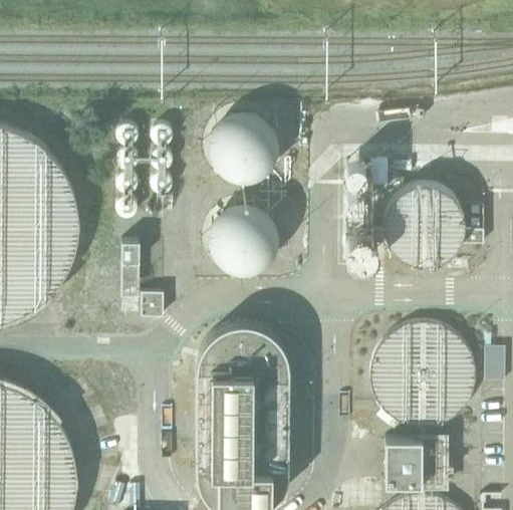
[(269,115),(267,113),(264,112),(261,110),(258,109),(255,108),(251,107),(248,106),(244,106),(241,106),(238,106),(233,107),(230,108),(228,109),(225,111),(222,113),(218,115),(216,118),(214,120),(212,122),(210,125),(209,129),(207,132),(206,135),(205,138),(205,141),(205,144),(205,147),(205,150),(205,153),(206,155),(206,157),(207,160),(207,161),(209,164),(210,167),(211,168),(213,170),(214,172),(216,174),(217,175),(221,178),(225,181),(229,182),(234,184),(238,185),(242,185),(245,185),(248,185),(253,184),(257,183),(259,182),(262,181),(266,178),(268,177),(269,176),(273,172),(276,169),(276,167),(278,165),(280,160),(281,157),(281,156),(282,153),(282,151),(282,150),(283,147),(283,144),(282,142),(282,140),(282,137),(281,134),(280,133),(279,130),(279,129),(277,125),(276,124),(273,120),(271,118),(269,115)]
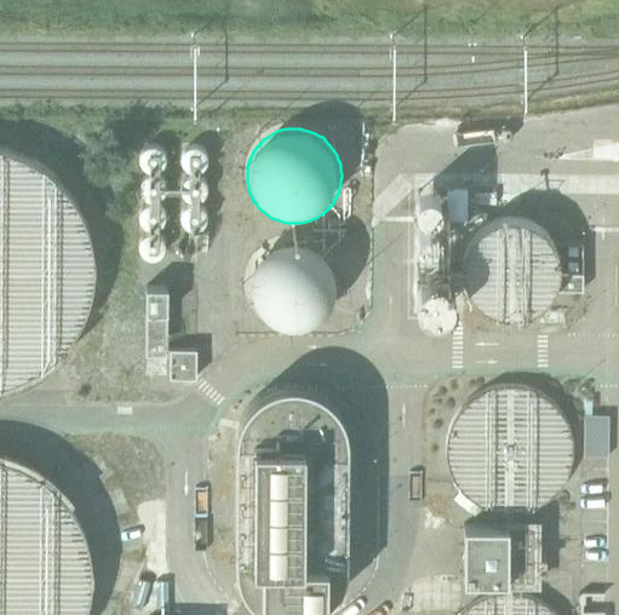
[(166,157),(165,154),(164,153),(161,150),(160,149),(158,149),(156,148),(154,148),(152,148),(149,149),(147,150),(144,151),(143,153),(142,155),(141,156),(141,159),(141,161),(141,164),(141,166),(143,170),(144,171),(147,173),(149,174),(150,174),(153,174),(155,174),(158,174),(160,173),(162,171),(165,168),(166,167),(166,166),(166,164),(167,164),(167,162),(167,160),(166,157)]
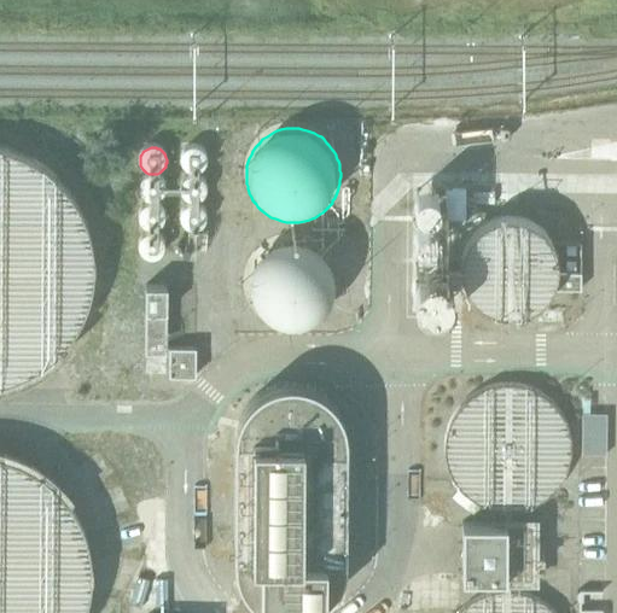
[(185,151),(184,153),(182,155),(182,156),(181,157),(181,159),(181,162),(181,163),(181,165),(182,168),(185,170),(186,171),(187,173),(190,174),(192,174),(193,174),(196,174),(198,174),(202,173),(204,170),(205,169),(205,168),(207,167),(207,165),(208,164),(208,163),(208,161),(208,158),(207,156),(205,155),(204,152),(203,151),(201,150),(199,149),(197,149),(195,147),(193,147),(190,149),(188,150),(186,150),(185,151)]
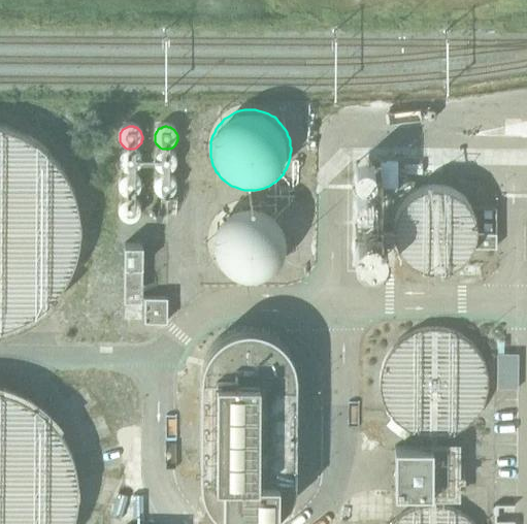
[(80,227),(80,222),(79,217),(78,213),(77,207),(76,202),(73,195),(71,190),(69,186),(67,181),(64,176),(62,172),(59,168),(54,162),(47,157),(44,153),(40,150),(36,146),(32,143),(27,141),(23,138),(18,136),(13,134),(8,133),(3,131),(0,130),(0,333),(4,333),(8,331),(13,330),(19,328),(23,326),(25,324),(31,321),(37,317),(41,314),(45,310),(48,307),(52,303),(56,300),(60,294),(63,290),(66,286),(68,282),(70,276),(72,272),(74,267),(76,262),(77,257),(78,252),(79,248),(80,242),(80,237),(80,232),(80,227)]
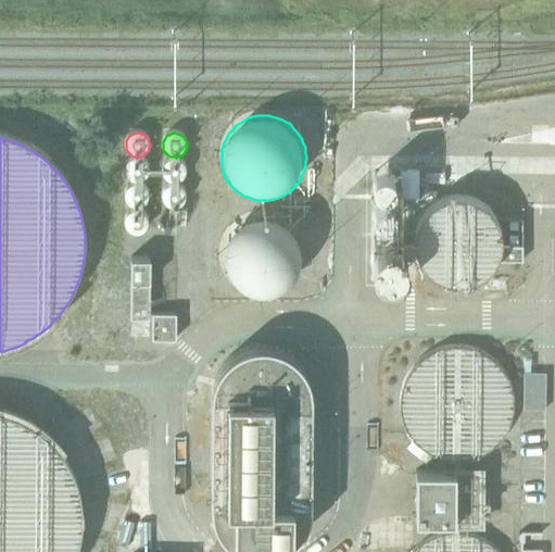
[(140,159),(138,159),(137,159),(135,159),(134,159),(131,160),(130,161),(128,162),(127,164),(126,165),(126,166),(125,168),(125,171),(125,172),(126,173),(126,175),(127,176),(128,178),(130,180),(131,182),(134,182),(136,183),(140,183),(142,182),(144,179),(146,178),(147,177),(148,175),(149,174),(149,172),(149,171),(149,168),(149,166),(148,165),(147,163),(144,161),(142,160),(140,159)]
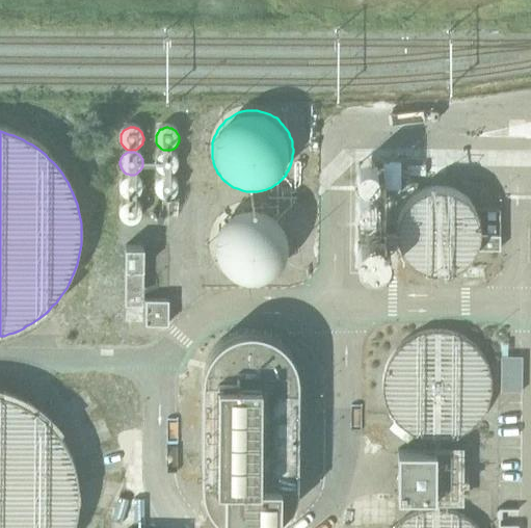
[(161,154),(160,155),(159,155),(158,157),(157,159),(156,160),(156,161),(156,163),(156,165),(156,166),(156,167),(157,168),(158,170),(159,172),(160,174),(163,175),(164,175),(165,175),(167,176),(169,175),(171,175),(174,174),(175,173),(176,172),(177,169),(178,168),(178,167),(178,166),(179,165),(179,163),(178,161),(178,160),(177,158),(176,157),(175,156),(174,155),(173,154),(170,153),(169,153),(166,153),(164,153),(163,153),(161,154)]
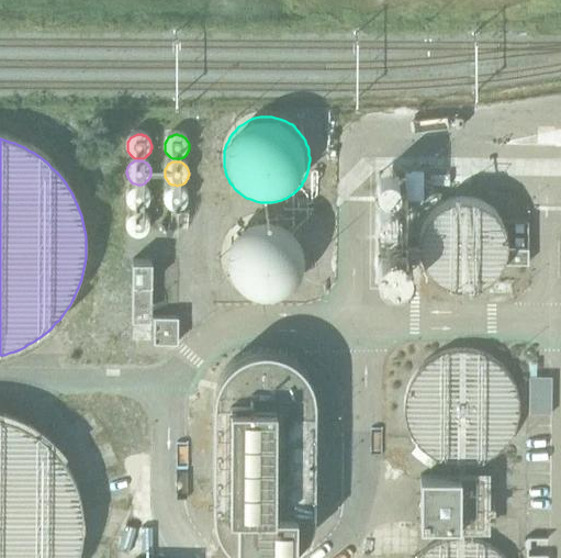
[(147,189),(146,188),(145,187),(143,187),(141,186),(139,186),(137,186),(135,187),(133,187),(132,188),(130,189),(128,190),(127,192),(127,193),(126,196),(126,198),(126,199),(127,201),(127,202),(128,203),(128,205),(130,205),(132,208),(134,209),(136,210),(137,210),(141,210),(143,209),(145,208),(147,207),(148,204),(149,204),(149,203),(150,201),(150,199),(150,196),(150,194),(149,192),(149,191),(148,190),(147,189)]
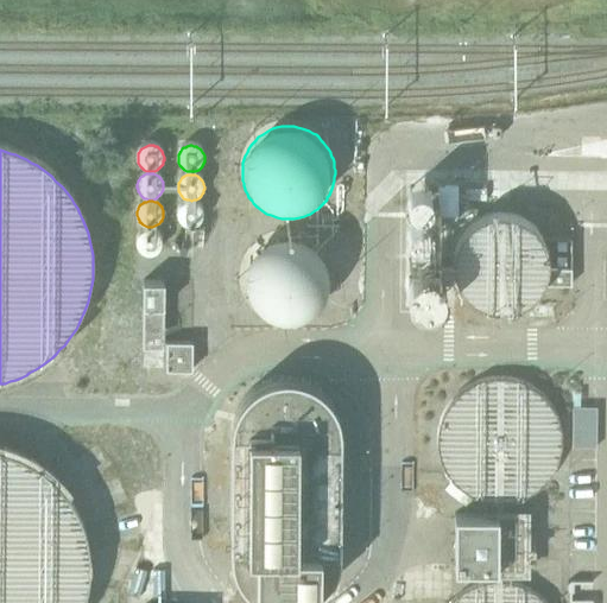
[(188,203),(185,203),(183,204),(181,207),(179,209),(178,211),(178,213),(177,216),(178,217),(178,220),(179,222),(181,223),(182,226),(184,227),(185,227),(188,228),(190,228),(193,228),(194,228),(197,227),(200,226),(201,224),(202,222),(203,220),(203,217),(204,216),(204,214),(203,213),(203,210),(202,208),(200,207),(198,204),(197,204),(196,203),(194,202),(191,202),(189,202),(188,203)]
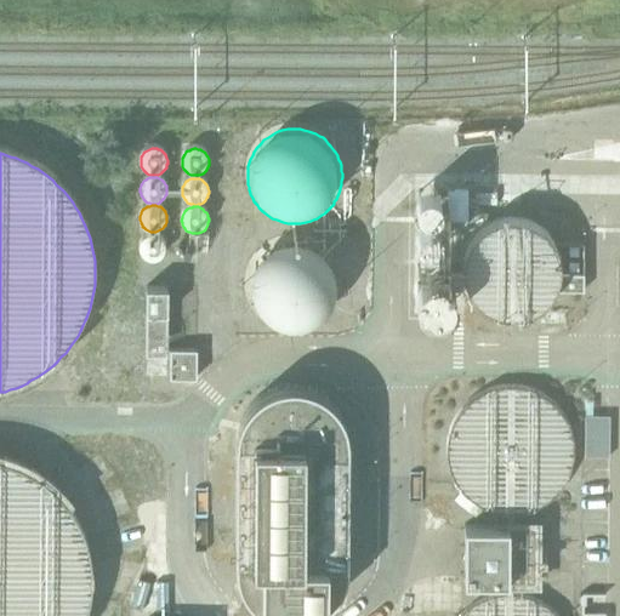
[(557,251),(556,247),(553,244),(551,240),(549,238),(545,233),(541,231),(536,228),(532,226),(528,224),(522,222),(518,222),(515,222),(511,221),(507,222),(504,222),(498,223),(494,224),(490,227),(487,228),(484,231),(481,233),(477,237),(475,240),(472,243),(470,246),(468,250),(466,254),(466,255),(465,258),(464,262),(464,267),(464,268),(464,272),(464,275),(465,280),(465,281),(465,284),(466,287),(467,289),(468,292),(471,296),(473,300),(477,303),(481,307),(485,311),(488,313),(494,315),(499,317),(504,318),(511,319),(515,319),(521,318),(527,317),(532,315),(535,313),(540,311),(544,307),(549,303),(552,298),(555,295),(556,292),(557,290),(558,286),(559,284),(559,280),(561,279),(561,277),(561,275),(561,273),(561,269),(561,267),(561,266),(561,263),(561,262),(559,258),(559,256),(558,255),(558,252),(557,251)]
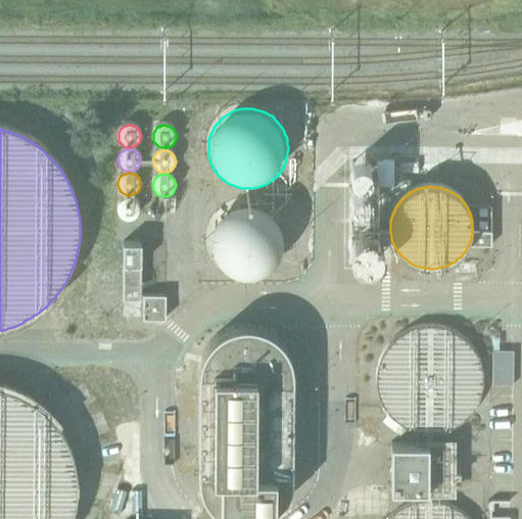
[(122,201),(121,202),(120,203),(119,204),(119,205),(117,206),(117,208),(117,209),(117,210),(117,213),(119,214),(119,215),(120,216),(121,217),(123,219),(125,220),(127,221),(130,221),(132,221),(134,220),(136,218),(138,216),(139,214),(140,213),(140,211),(140,209),(140,207),(139,206),(139,204),(138,203),(138,202),(136,201),(135,200),(134,199),(132,199),(130,198),(128,198),(126,198),(125,199),(123,200),(122,201)]
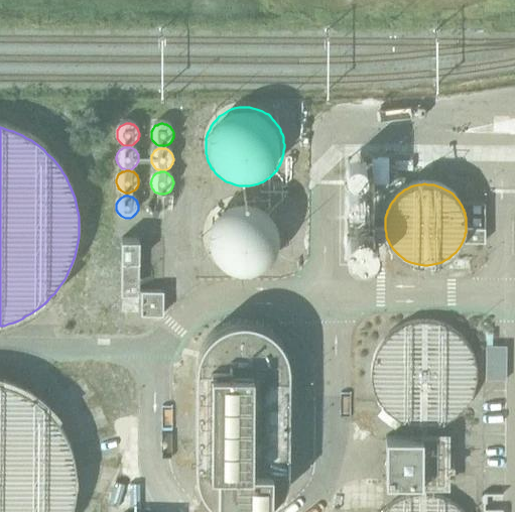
[(249,200),(246,200),(240,200),(236,201),(232,202),(229,203),(225,205),(223,206),(220,208),(217,211),(215,213),(213,216),(211,218),(210,220),(209,223),(208,224),(207,227),(206,228),(205,233),(205,236),(205,239),(205,243),(205,246),(206,247),(206,250),(207,253),(209,256),(210,259),(211,260),(213,263),(215,265),(218,269),(219,270),(222,272),(226,274),(230,276),(235,277),(239,278),(243,279),(246,278),(250,278),(255,277),(260,275),(264,273),(268,271),(270,269),(272,266),(275,263),(278,259),(280,256),(280,255),(281,252),(282,249),(282,247),(283,244),(283,239),(283,238),(283,235),(283,233),(282,230),(281,227),(280,224),(280,223),(278,220),(275,216),(272,212),(269,209),(265,206),(261,204),(257,202),(254,201),(252,201),(249,200)]
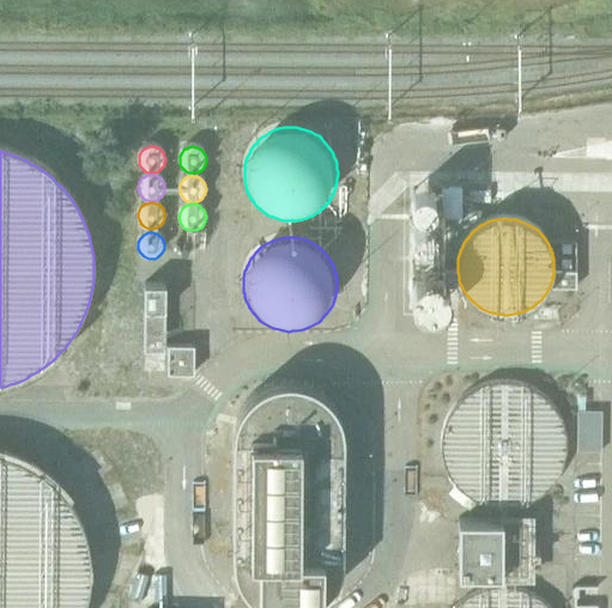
[(576,273),(577,244),(549,244),(550,248),(551,249),(551,251),(552,253),(552,255),(553,259),(553,260),(553,262),(553,263),(553,266),(553,269),(553,272),(553,273),(576,273)]
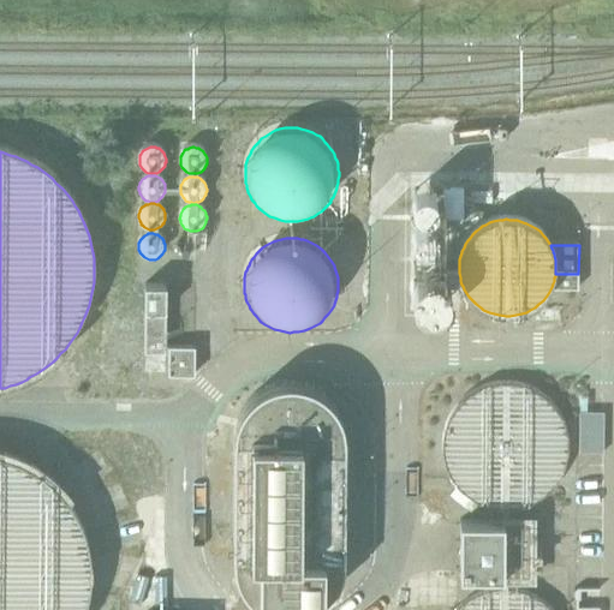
[(578,292),(578,274),(555,274),(555,276),(554,277),(554,281),(553,283),(552,287),(550,289),(549,292),(578,292)]
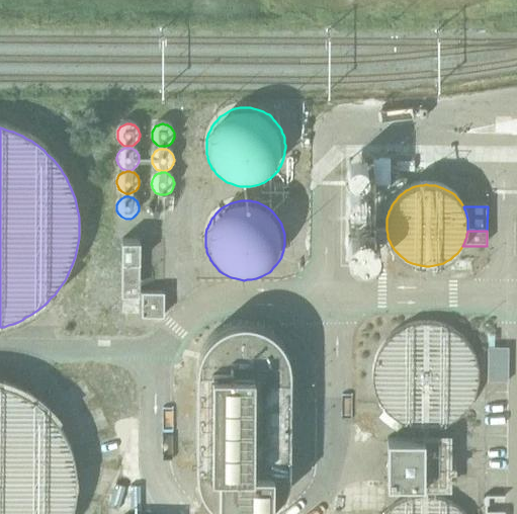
[(140,298),(141,243),(122,242),(122,298),(140,298)]
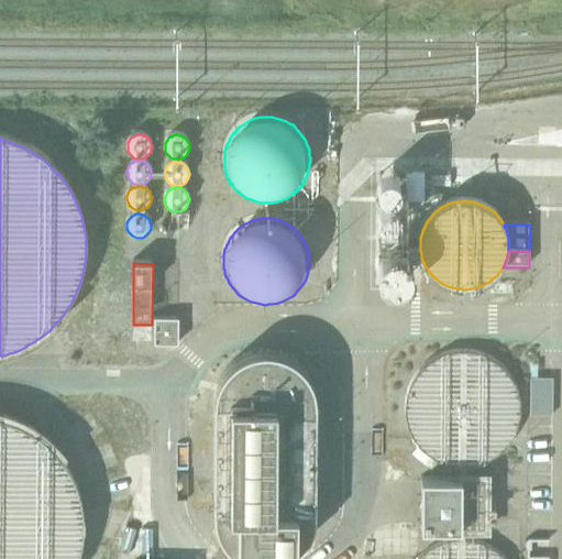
[(178,347),(178,320),(155,320),(155,346),(178,347)]
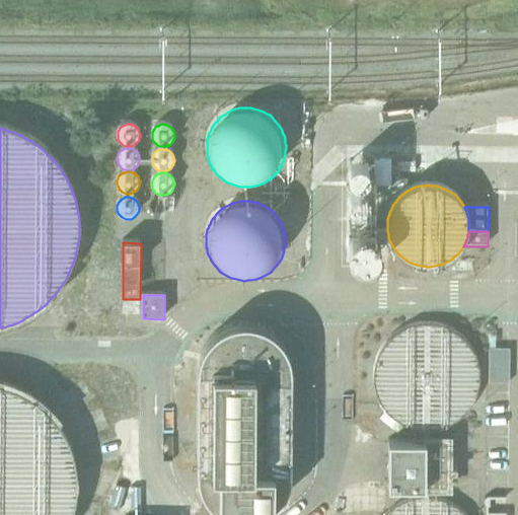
[(297,475),(297,372),(296,372),(296,370),(296,367),(296,363),(295,360),(294,357),(293,354),(292,351),(290,348),(288,345),(286,342),(284,340),(281,337),(279,335),(276,333),(273,332),(269,328),(265,327),(262,326),(259,326),(253,325),(250,325),(246,325),(243,326),(239,326),(236,327),(233,328),(230,330),(227,332),(223,335),(220,337),(218,340),(215,342),(213,345),(212,347),(211,349),(209,352),(208,356),(207,359),(206,362),(206,364),(205,367),(205,371),(204,371),(204,472),(205,475),(205,477),(205,481),(206,485),(207,488),(207,490),(209,493),(209,494),(211,497),(212,498),(213,500),(215,502),(218,506),(221,508),(224,510),(228,513),(230,514),(271,514),(272,513),(275,512),(279,509),(281,507),(284,505),(286,502),(288,500),(290,497),(291,494),(293,491),(294,488),(295,485),(296,482),(296,479),(297,475)]
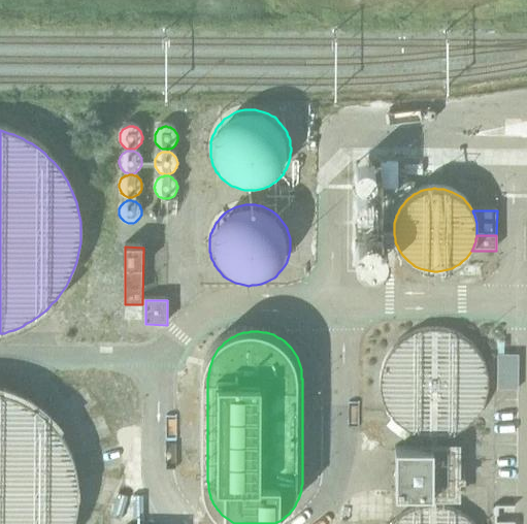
[(437,331),(433,331),(428,331),(424,332),(421,332),(417,333),(414,335),(409,336),(406,338),(402,341),(399,344),(396,347),(394,349),(391,352),(389,355),(388,357),(385,362),(384,365),(383,368),(382,372),(381,375),(381,380),(380,384),(380,387),(381,391),(381,395),(382,398),(382,400),(384,404),(385,407),(387,411),(388,414),(391,417),(393,420),(395,423),(399,427),(402,429),(405,431),(410,434),(414,435),(418,436),(423,438),(427,438),(431,439),(434,439),(438,439),(443,438),(450,437),(453,436),(457,434),(460,433),(463,431),(467,428),(470,425),(473,423),(474,421),(479,417),(481,414),(482,411),(484,407),(485,403),(487,400),(487,396),(488,393),(488,389),(489,386),(488,382),(488,378),(488,374),(487,370),(486,367),(484,363),(483,360),(481,357),(479,354),(476,351),(473,348),(471,346),(468,342),(465,340),(462,338),(459,336),(456,335),(452,334),(449,333),(445,332),(441,331),(437,331)]
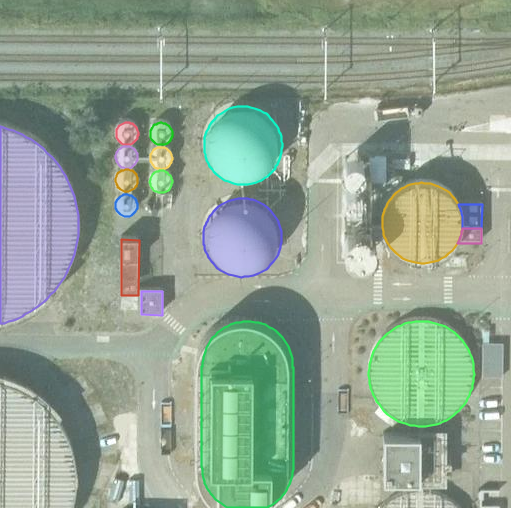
[(483,376),(504,377),(505,344),(485,343),(483,376)]
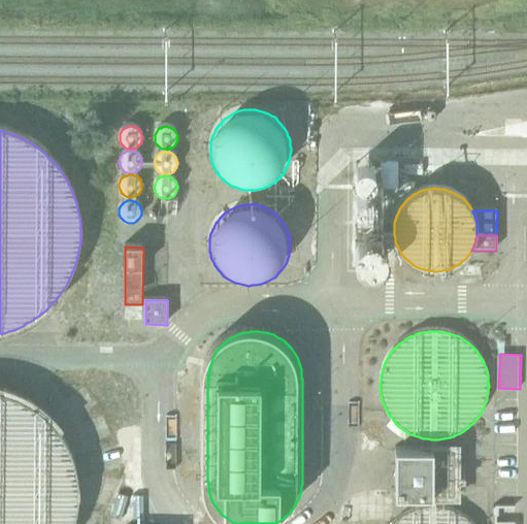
[(76,462),(74,457),(73,455),(71,450),(69,446),(67,440),(64,436),(61,432),(59,428),(56,425),(54,423),(48,418),(45,415),(41,412),(37,408),(33,405),(27,401),(22,399),(18,397),(10,395),(3,392),(0,391),(0,523),(76,523),(77,521),(78,516),(79,512),(80,504),(80,499),(80,494),(80,492),(80,487),(80,482),(79,477),(78,471),(77,466),(76,462)]
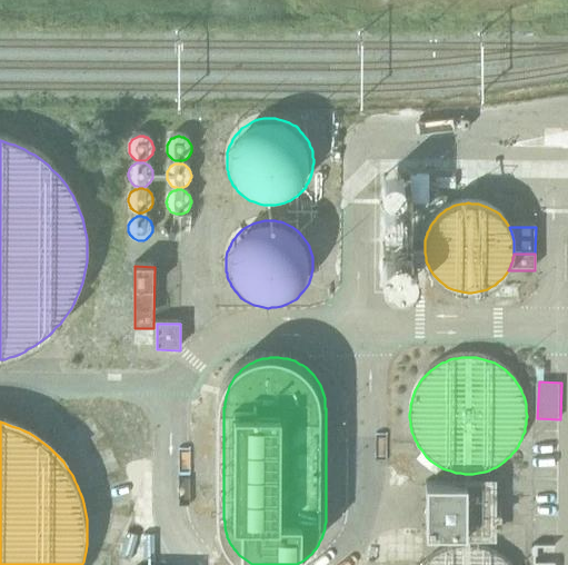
[(496,536),(496,485),(426,485),(426,536),(496,536)]
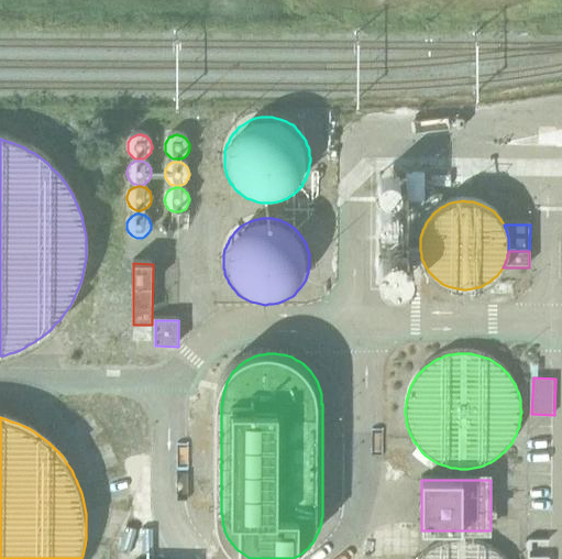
[(502,558),(499,556),(498,555),(494,551),(489,549),(486,547),(481,545),(477,544),(473,543),(469,541),(465,541),(459,541),(455,541),(451,543),(445,544),(440,546),(436,548),(432,549),(429,551),(426,554),(425,556),(421,558),(502,558)]
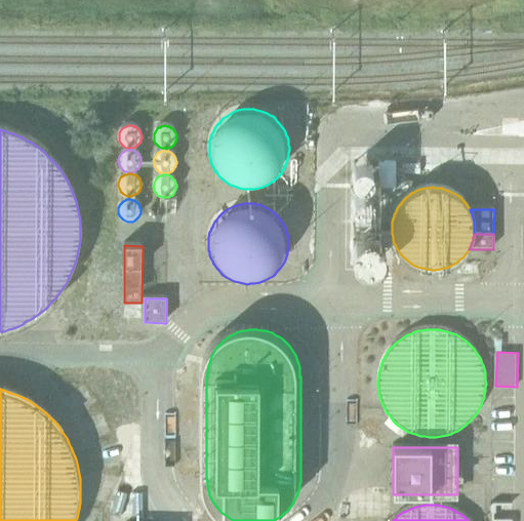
[(512,520),(512,505),(492,505),(492,520),(512,520)]
